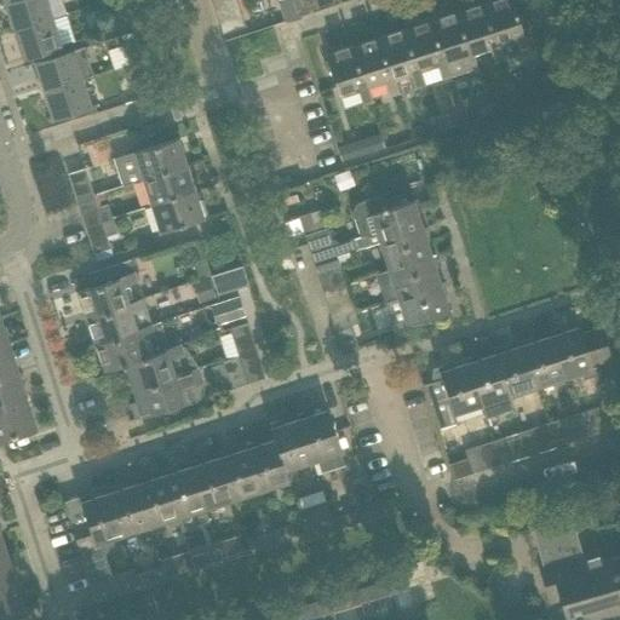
[(52,19),(45,0),(15,0),(4,4),(13,32),(52,19)]
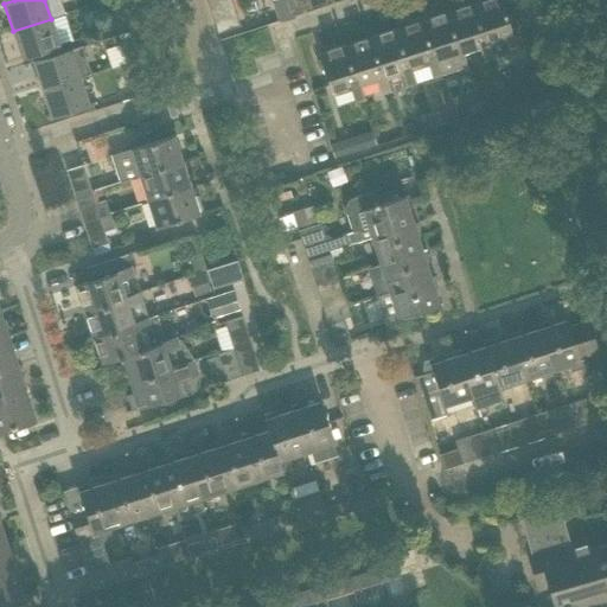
[(117,20),(110,0),(108,0),(98,4),(106,24),(117,20)]
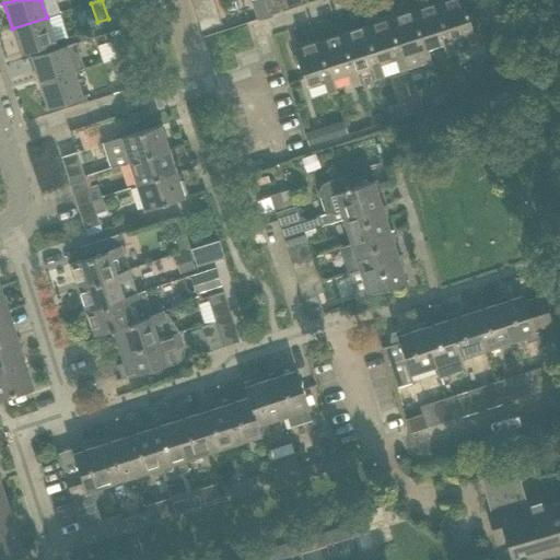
[(221,24),(214,3),(212,0),(210,0),(193,6),(200,31),(221,24)]
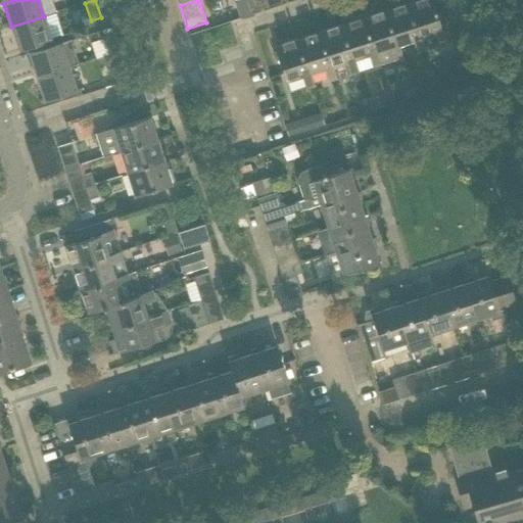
[(277,0),(243,0),(235,3),(240,18),(253,14),(251,8),(277,0)]
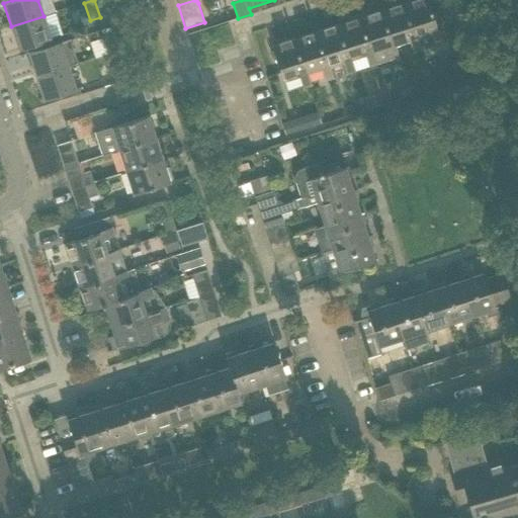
[(437,31),(432,15),(427,0),(413,0),(404,3),(415,38),(417,38),(421,50),(442,42),(439,31),(437,31)]
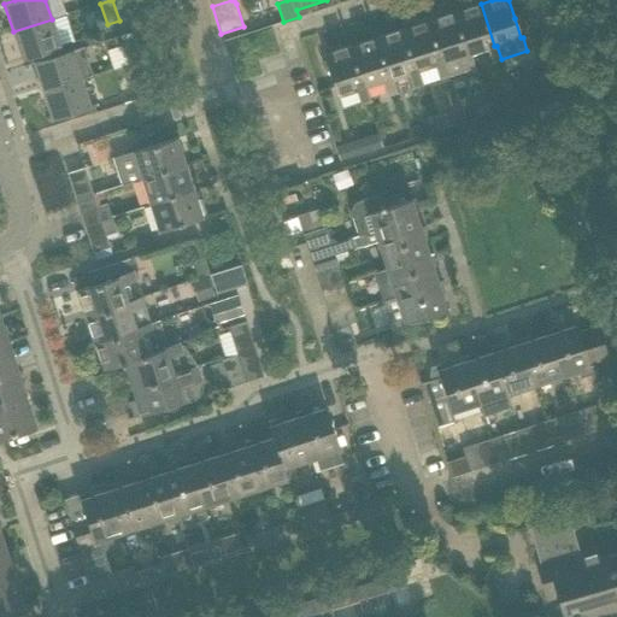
[(494,46),(481,4),(454,12),(468,54),(471,54),(487,48),(492,63),(501,59),(497,46),(494,46)]
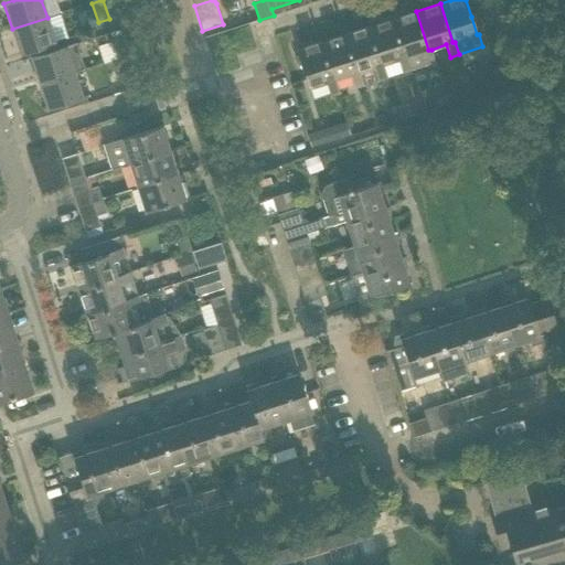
[(428,50),(416,11),(392,19),(405,57),(407,57),(422,52),(426,65),(435,62),(432,50),(428,50)]
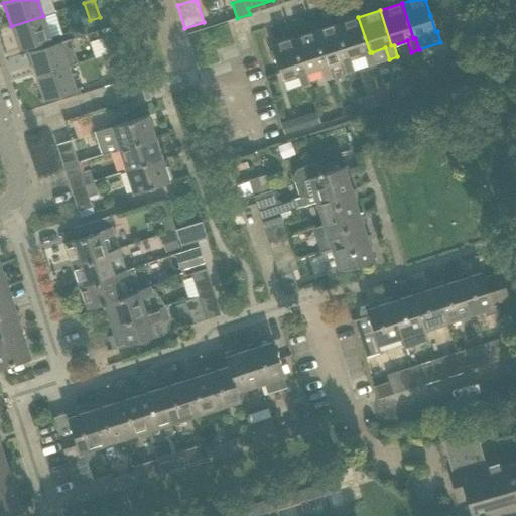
[(50,39),(43,16),(11,26),(18,49),(50,39)]
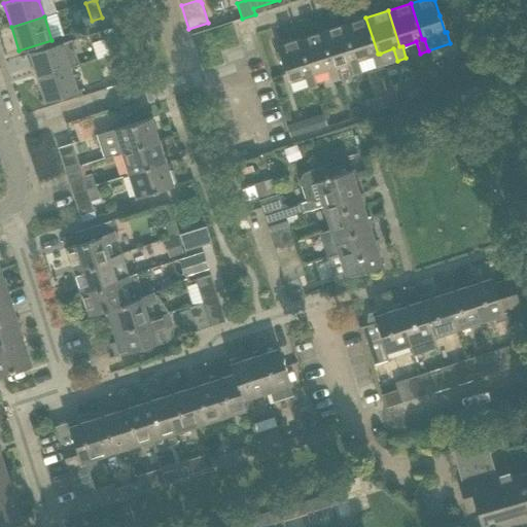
[(378,54),(365,18),(344,25),(355,61),(357,61),(371,56),(375,68),(384,65),(380,54),(378,54)]
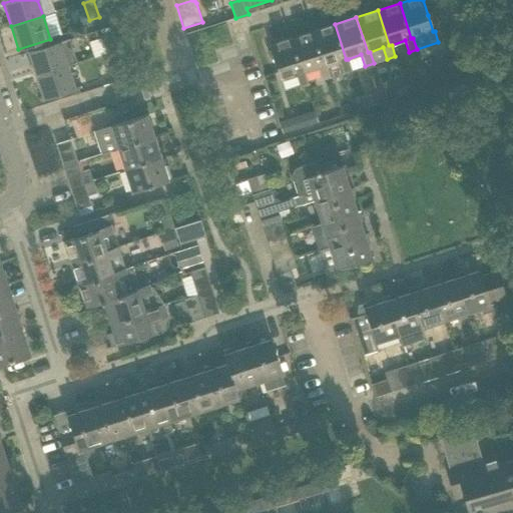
[(346,59),(335,24),(313,31),(324,66),(326,66),(340,61),(343,73),(352,70),(348,59),(346,59)]
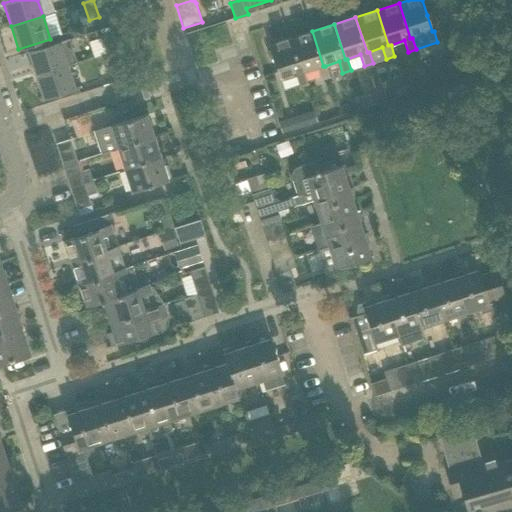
[(323,66),(312,31),(290,38),(301,73),(304,73),(317,68),(321,80),(329,77),(325,66),(323,66)]
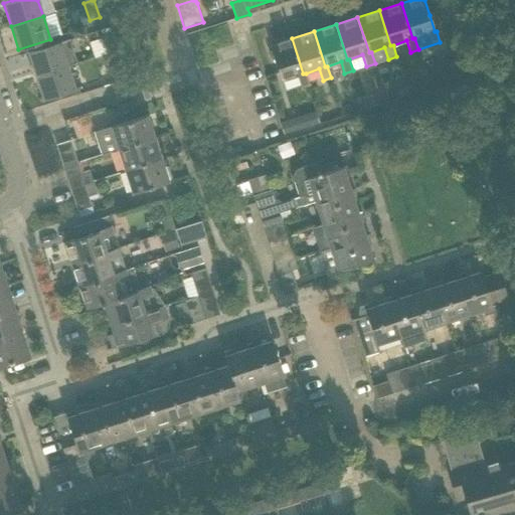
[(101,35),(106,52),(107,53),(116,50),(111,32),(101,35)]
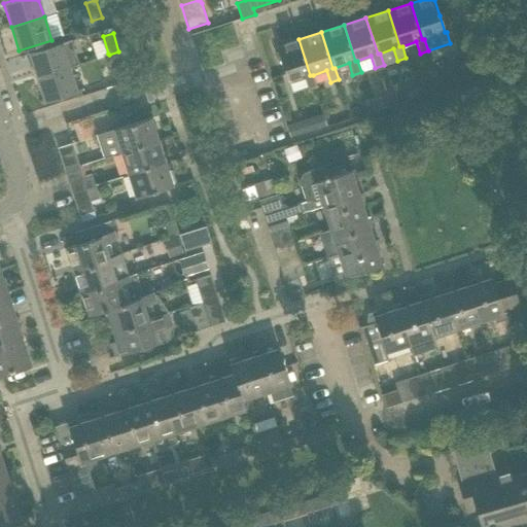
[(310,75),(299,39),(276,47),(287,83),(304,77),(308,90),(316,86),(313,75),(310,75)]
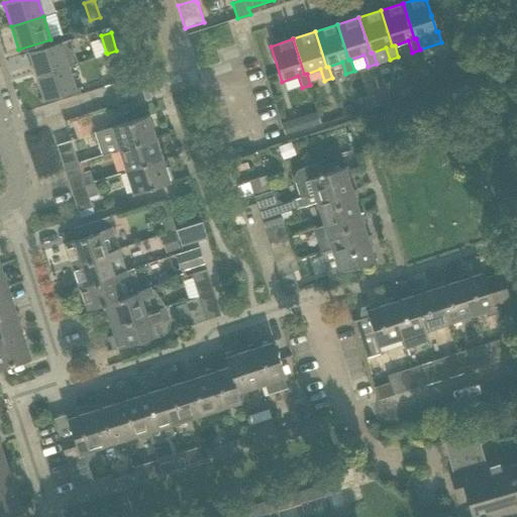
[(47,46),(28,53),(35,77),(68,66),(78,64),(70,39),(61,42),(47,46)]
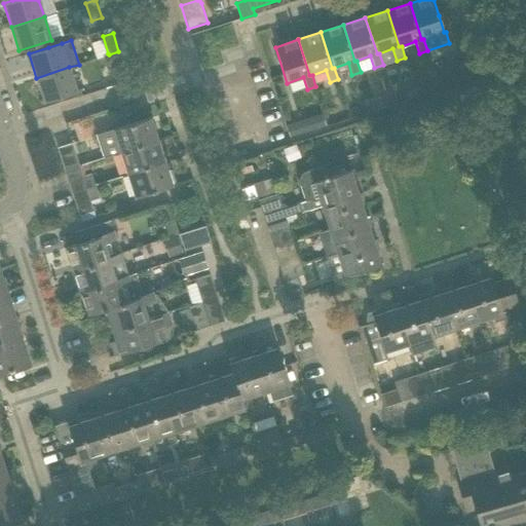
[(124,70),(118,51),(109,54),(114,73),(124,70)]
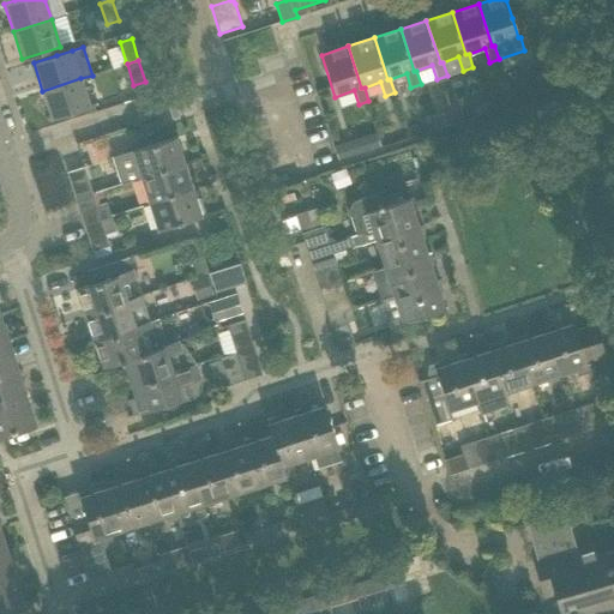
[(50,119),(90,107),(80,78),(42,91),(50,119)]
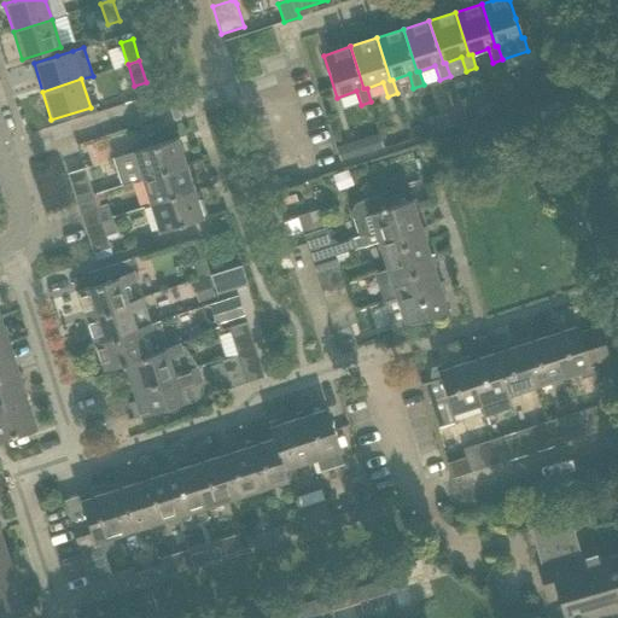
[(460,109),(444,114),(449,128),(464,123),(460,109)]
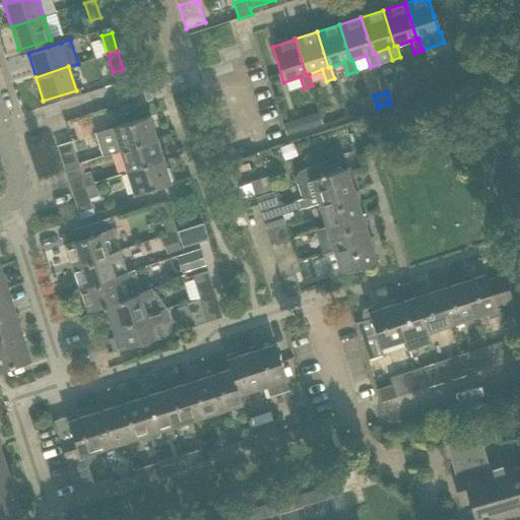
[(281,121),(284,134),(320,125),(317,112),(281,121)]
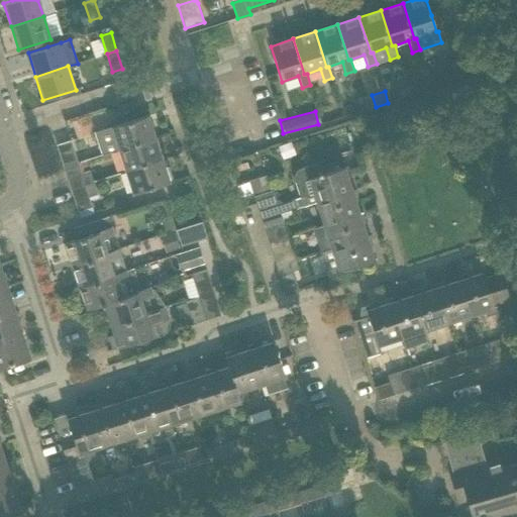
[(95,132),(101,152),(102,156),(117,150),(156,138),(148,115),(95,132)]
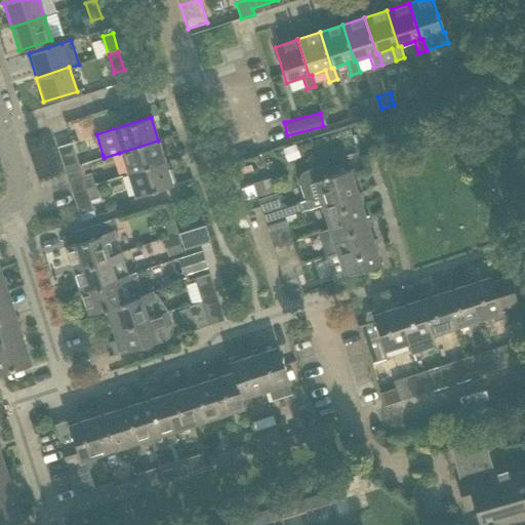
[(165,162),(158,140),(119,153),(126,174),(165,162)]
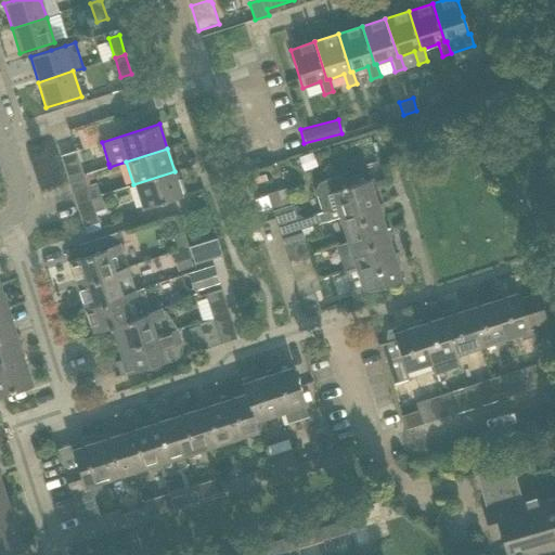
[(84,176),(75,151),(60,156),(67,180),(84,176)]
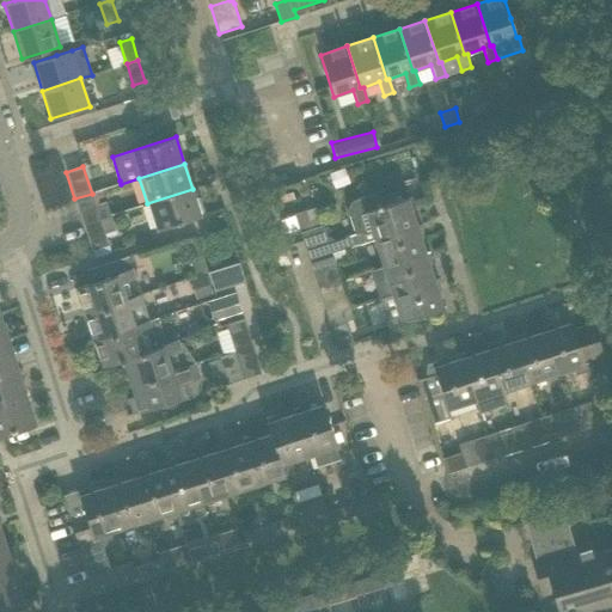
[(201,216),(193,189),(147,203),(155,231),(201,216)]
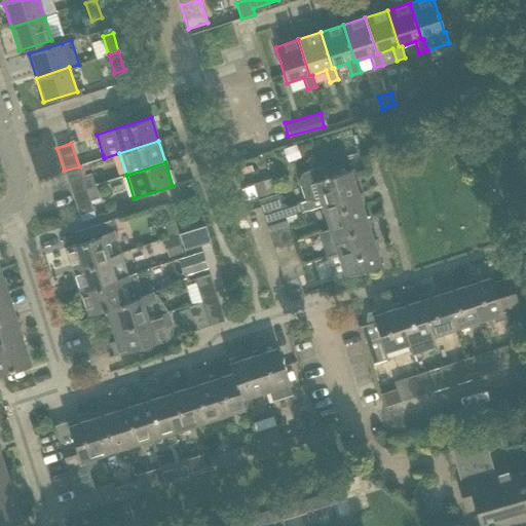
[(96,185),(91,174),(82,176),(79,166),(64,171),(71,193),(96,185)]
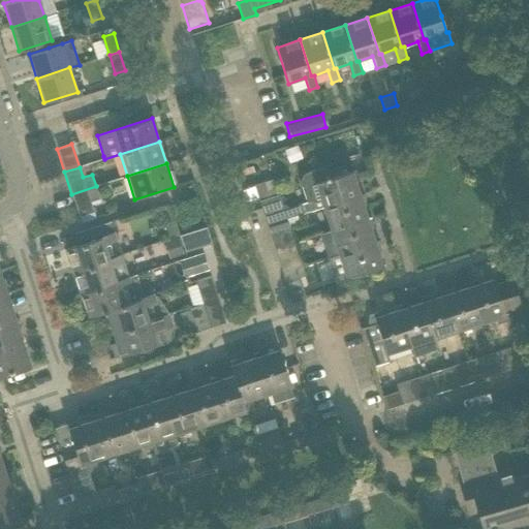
[(323,208),(360,195),(353,177),(358,176),(355,170),(324,181),(321,168),(307,174),(303,177),(301,181),(301,188),(306,203),(289,208),(282,205),(274,179),(254,185),(267,225),(287,219),(323,208)]
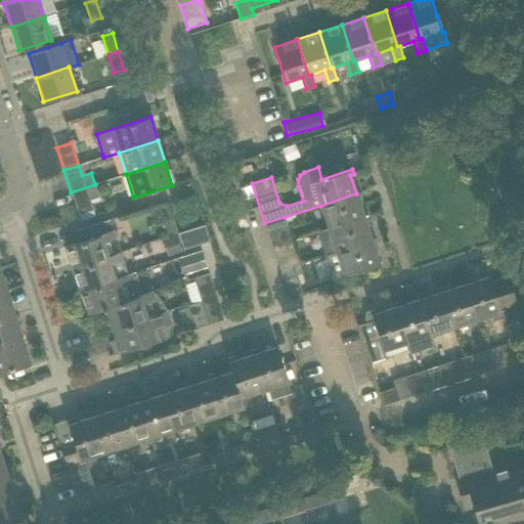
[(99,198),(95,184),(71,192),(79,215),(93,210),(90,201),(99,198)]
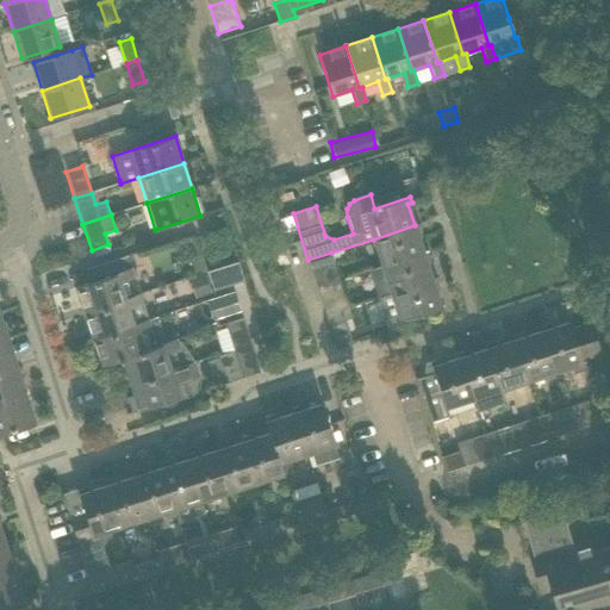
[(419,224),(415,225),(373,240),(383,266),(423,253),(416,231),(421,230),(419,224)]
